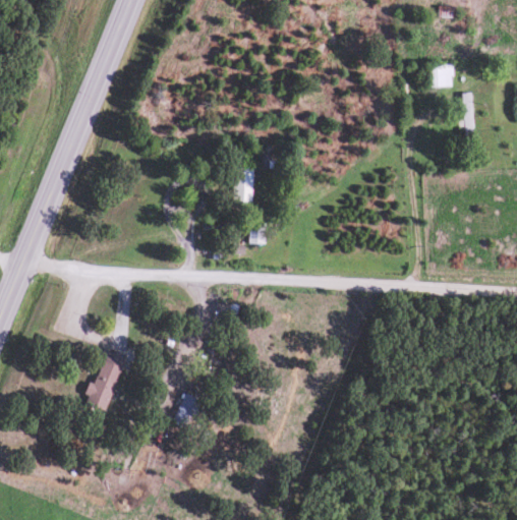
[(454,7),(442,6),(441,15),(453,17),(454,7)]
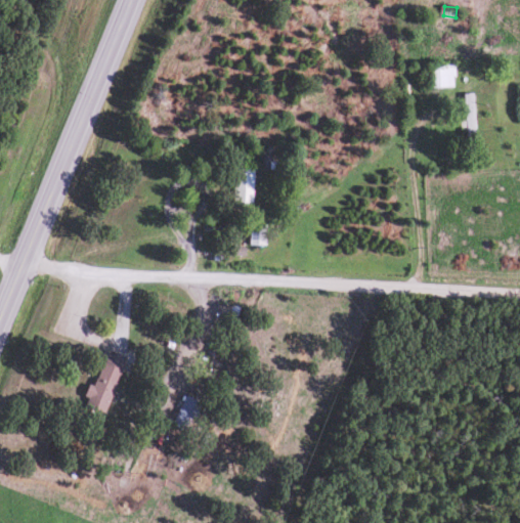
[(431,88),(457,87),(456,64),(430,66),(431,88)]
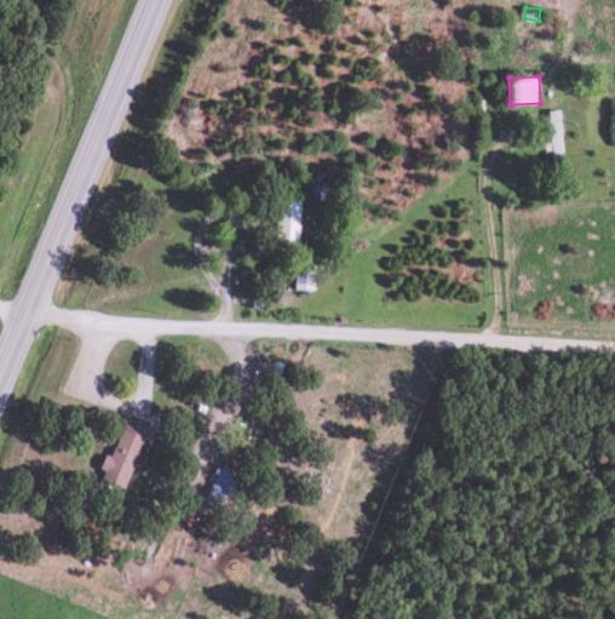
[(552,110),(552,164),(564,164),(564,110),(552,110)]
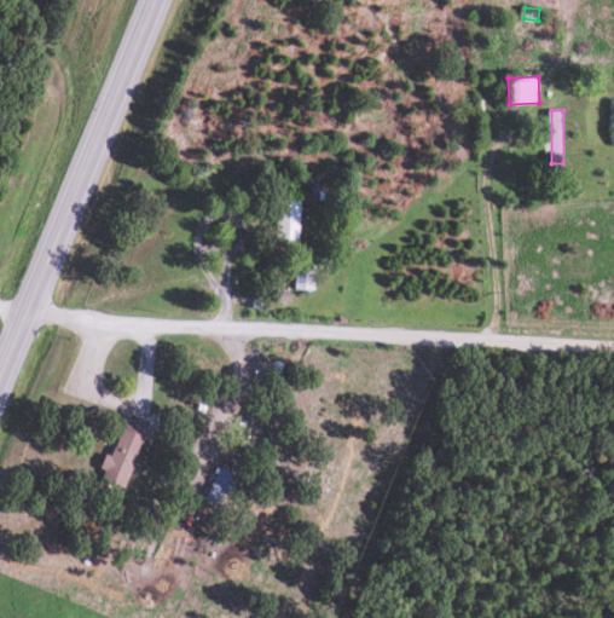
[(276,242),(301,242),(301,195),(276,195),(276,242)]
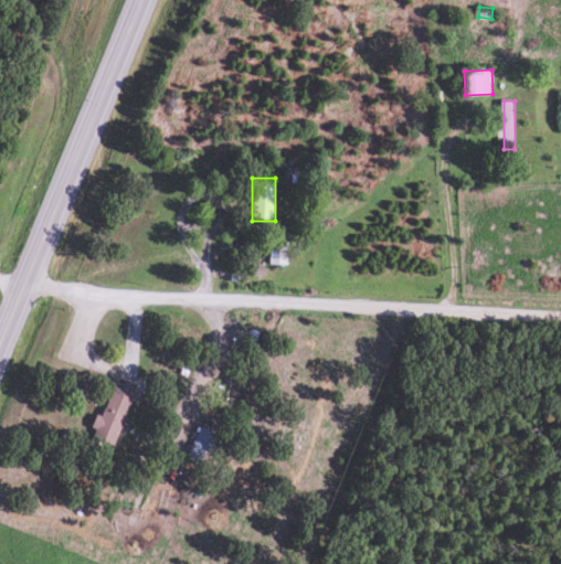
[(288,243),(271,243),(271,265),(288,265),(288,243)]
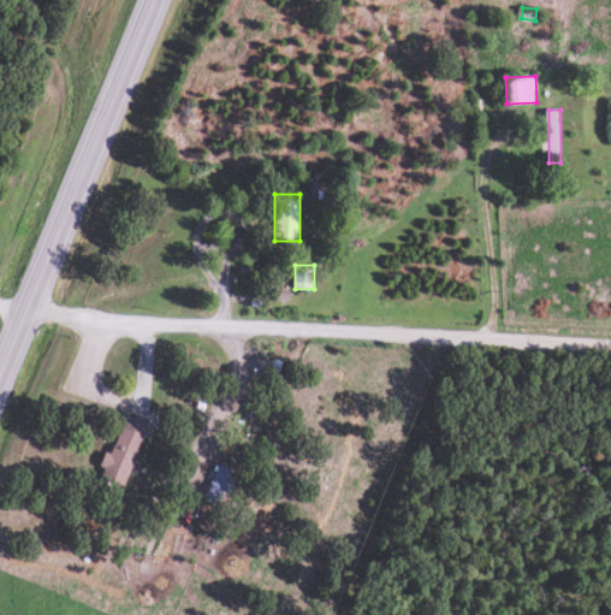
[(101,479),(126,486),(148,418),(123,409),(101,479)]
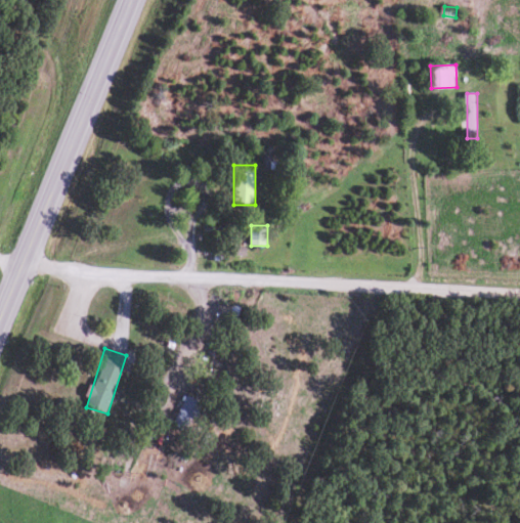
[(173,424),(192,434),(207,404),(187,395),(173,424)]
